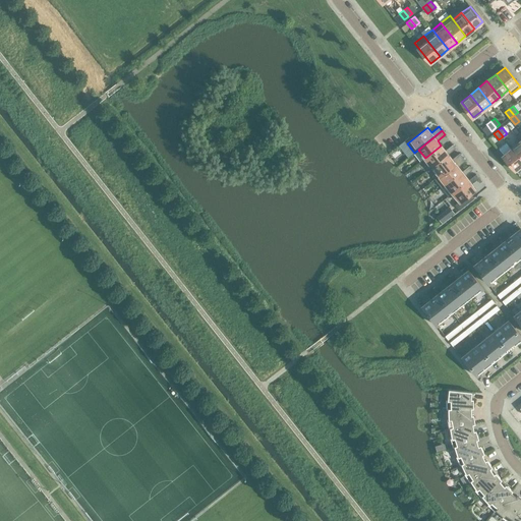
[(520,141),(520,140),(512,148),(520,159),(520,141)]
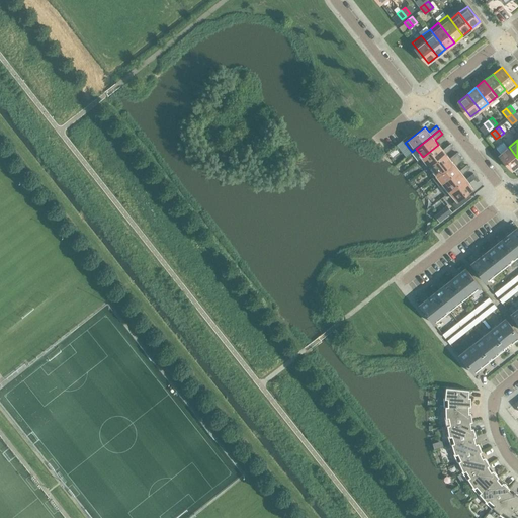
[(429,166),(445,153),(453,147),(450,143),(442,149),(438,145),(423,157),(429,166)]
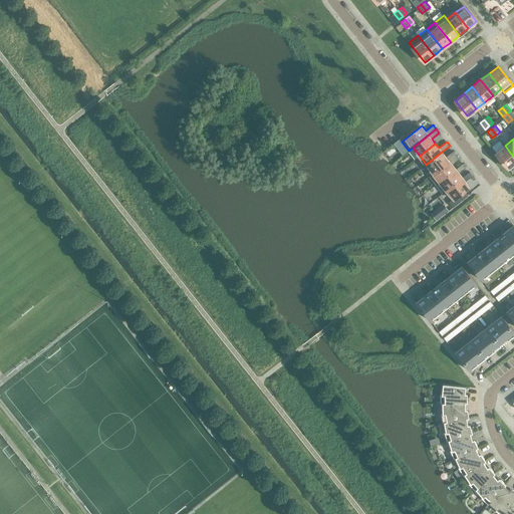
[(508,168),(513,163),(513,157),(505,146),(496,153),(508,168)]
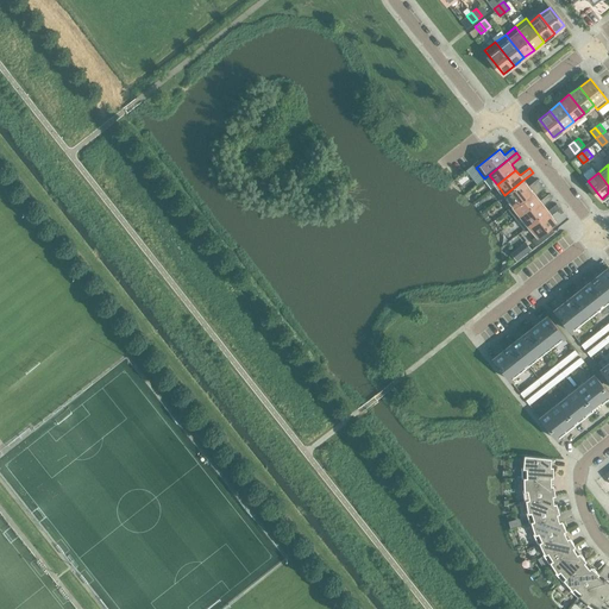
[(513,205),(541,182),(538,179),(528,186),(523,180),(504,195),(513,205)]
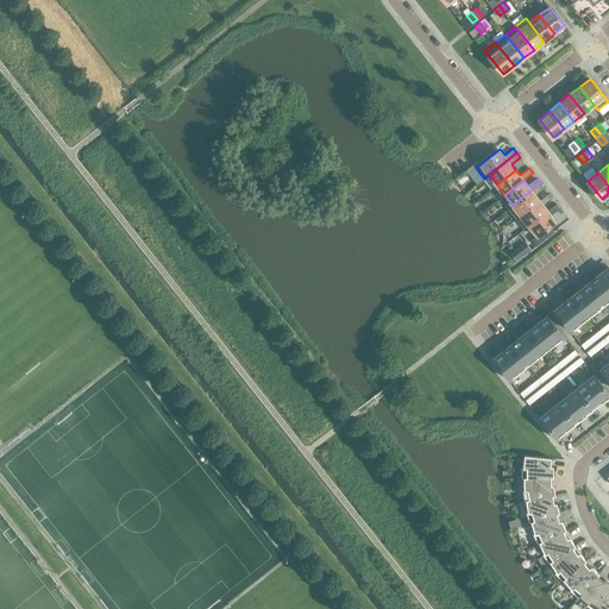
[(521,214),(539,200),(535,194),(545,187),(541,182),(513,205),(508,208),(516,219),(521,214)]
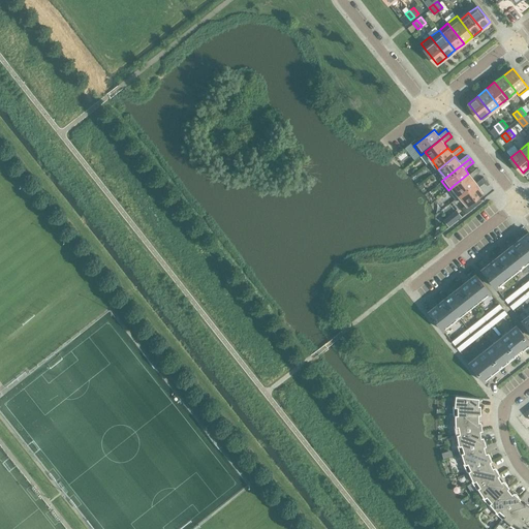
[(476,167),(468,174),(453,186),(459,195),(475,183),(471,178),(479,172),(476,167)]
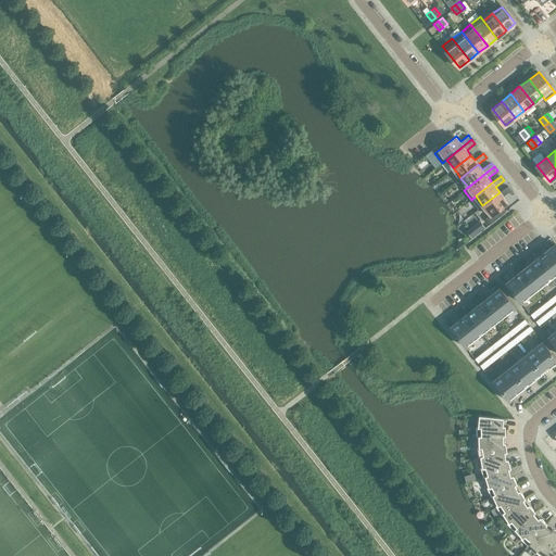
[(503,196),(512,189),(508,185),(500,192),(482,205),(490,214),(490,215),(502,205),(507,201),(503,196)]
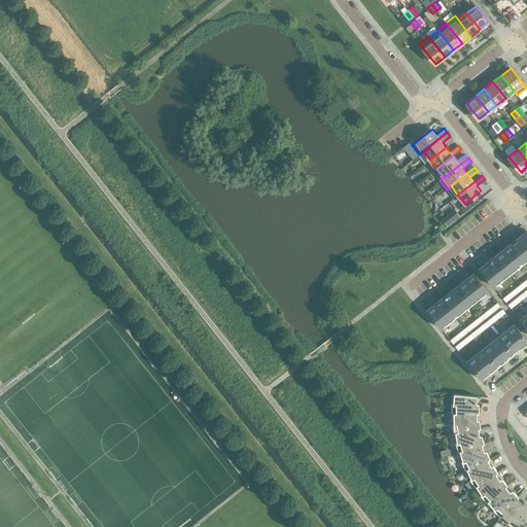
[(460,206),(464,212),(480,200),(476,195),(464,204),(464,203),(460,206)]
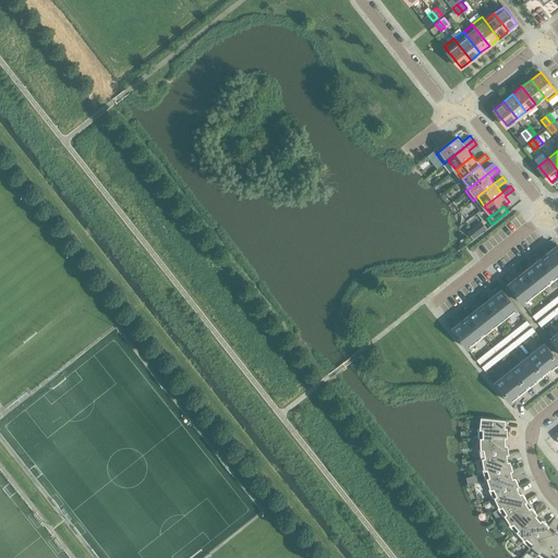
[(556,277),(557,275),(557,244),(541,257),(556,277)]
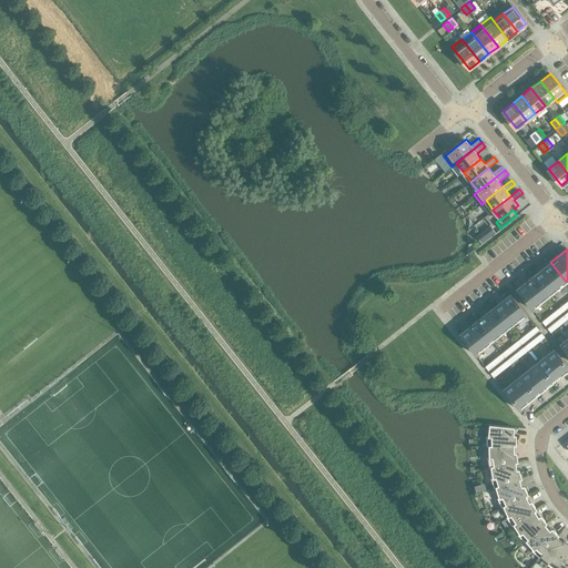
[(566,282),(550,262),(534,275),(549,295),(566,282)]
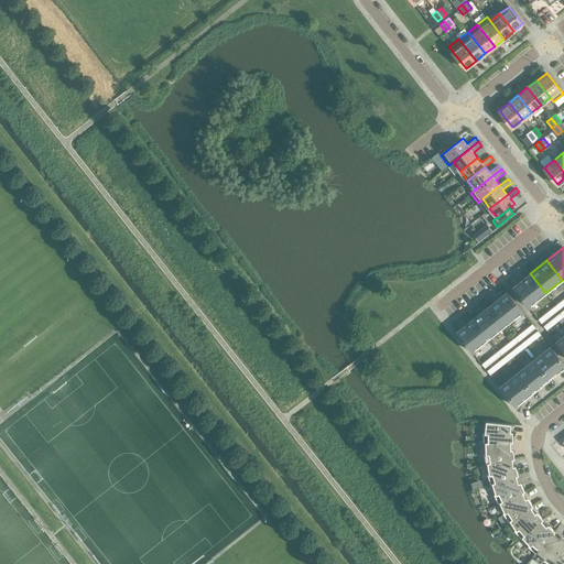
[(545,293),(530,273),(513,286),(529,306),(545,293)]
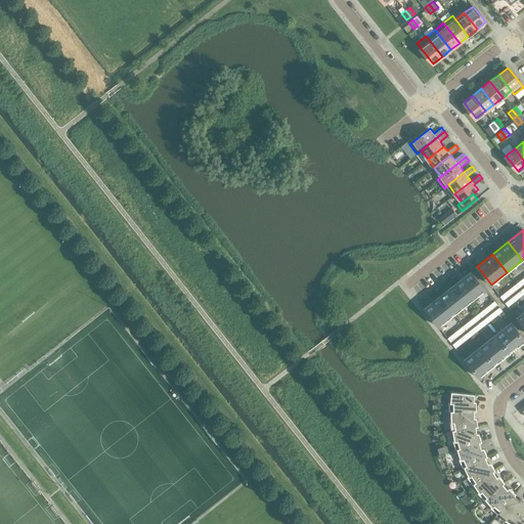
[(485,289),(471,270),(455,284),(470,301),(485,289)]
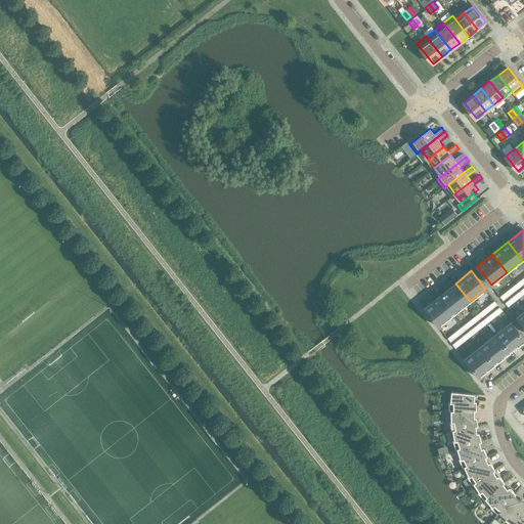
[(470,301),(455,284),(440,296),(454,314),(470,301)]
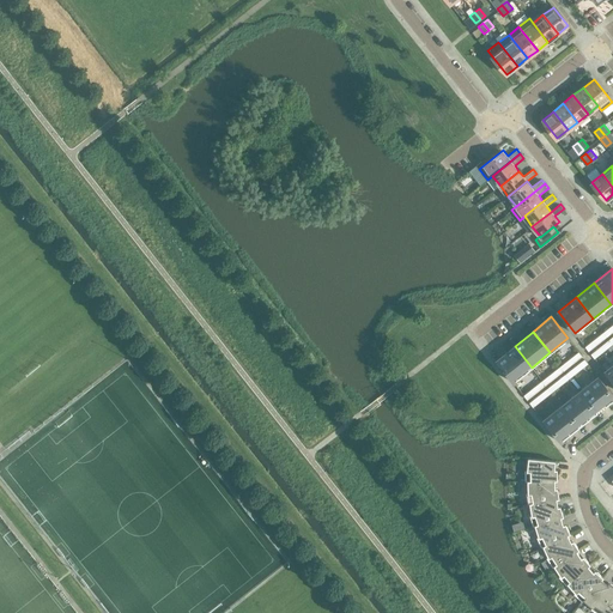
[(532,368),(515,346),(496,360),(514,382),(532,368)]
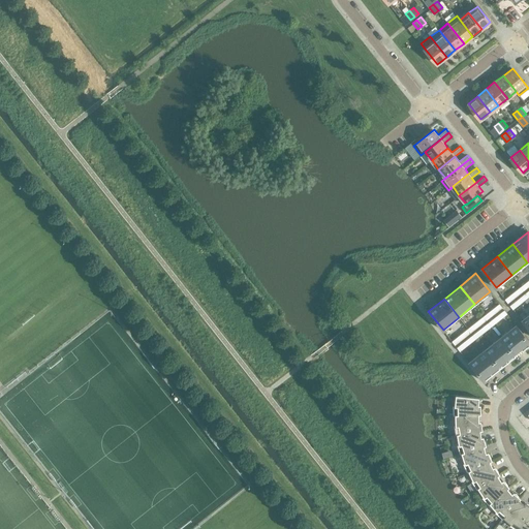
[(528,344),(528,340),(517,324),(500,337),(515,355),(528,344)]
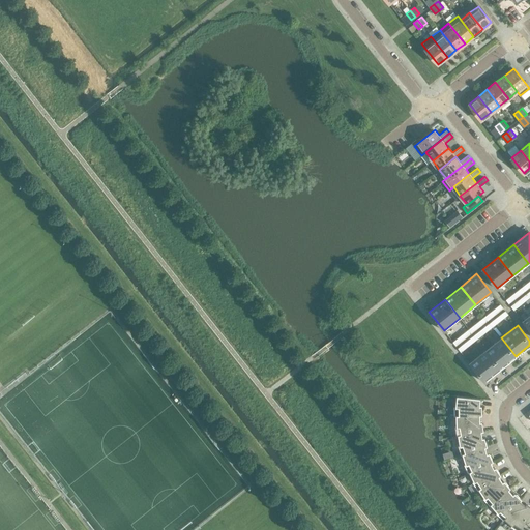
[(516,356),(501,337),(486,350),(500,369),(516,356)]
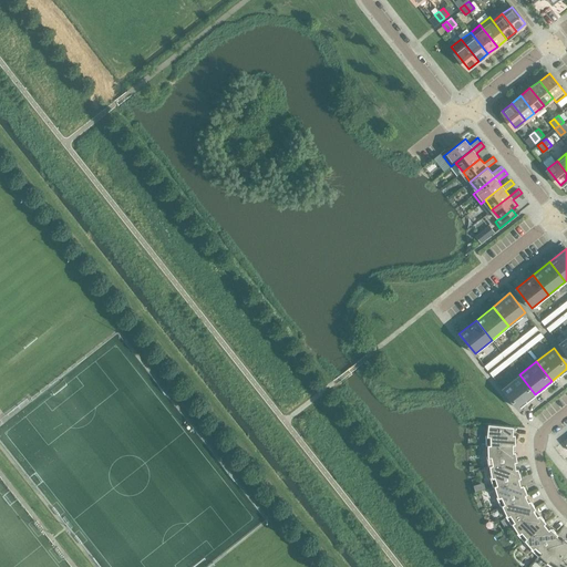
[(535,394),(519,374),(503,388),(518,408),(535,394)]
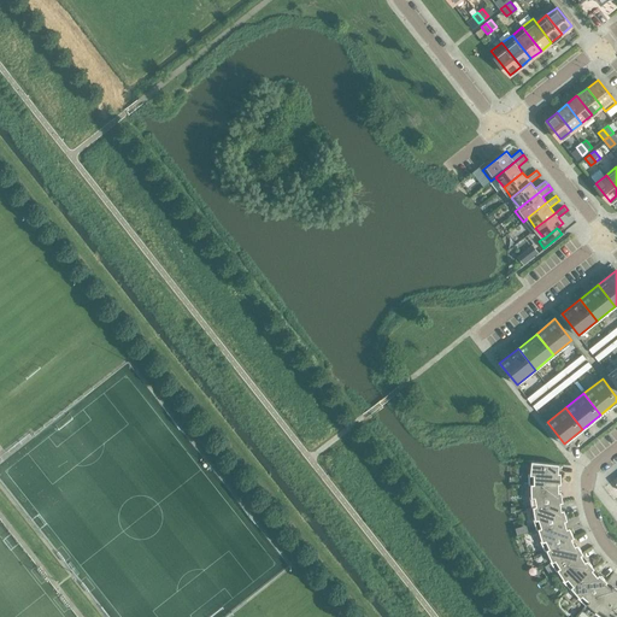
[(530,483),(558,483),(560,483),(560,471),(558,471),(559,463),(532,460),(530,472),(528,472),(529,483),(530,483)]
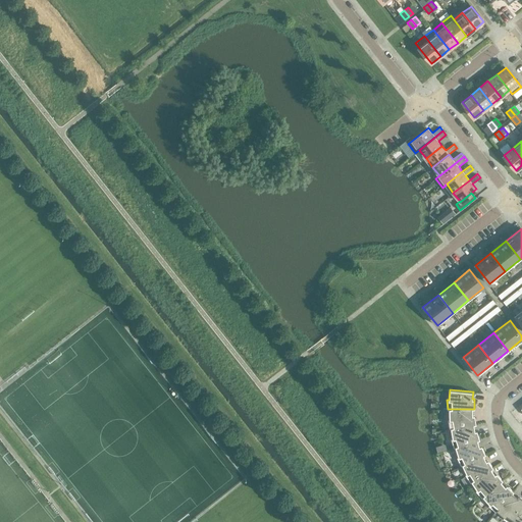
[(451,428),(474,424),(476,424),(474,415),(472,415),(472,409),(449,409),(449,419),(448,419),(450,428),(451,428)]
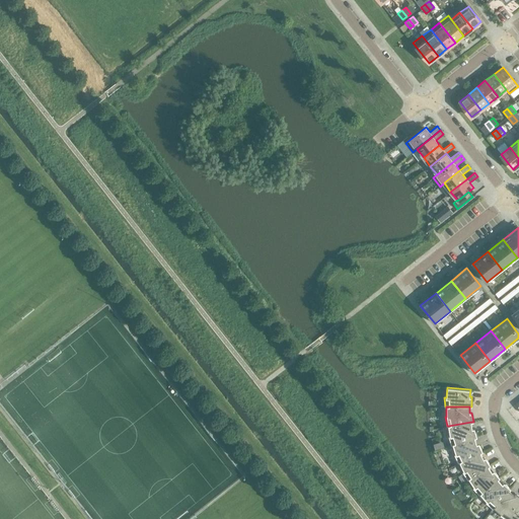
[(471,422),(448,426),(450,435),(448,436),(451,445),(452,444),(474,438),(477,437),(474,428),(472,429),(471,422)]
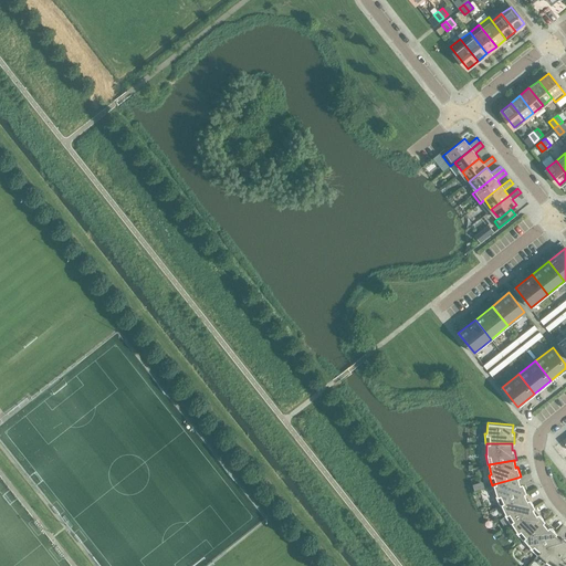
[(517,478),(493,484),(496,494),(495,495),(500,504),(501,504),(524,493),(526,492),(522,483),(520,484),(517,478)]
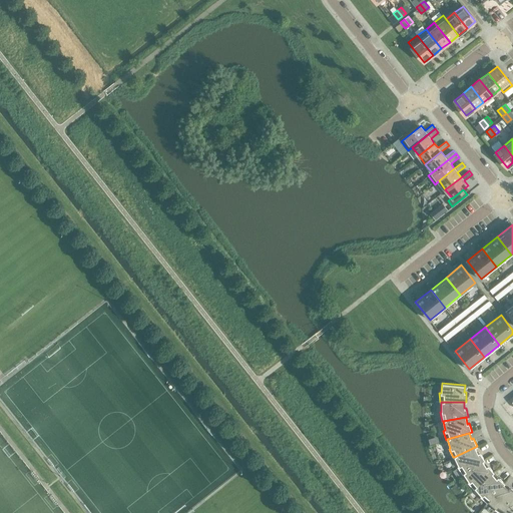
[(475,447),(454,457),(458,466),(457,466),(462,474),(463,473),(483,461),(485,460),(480,452),(478,453),(475,447)]
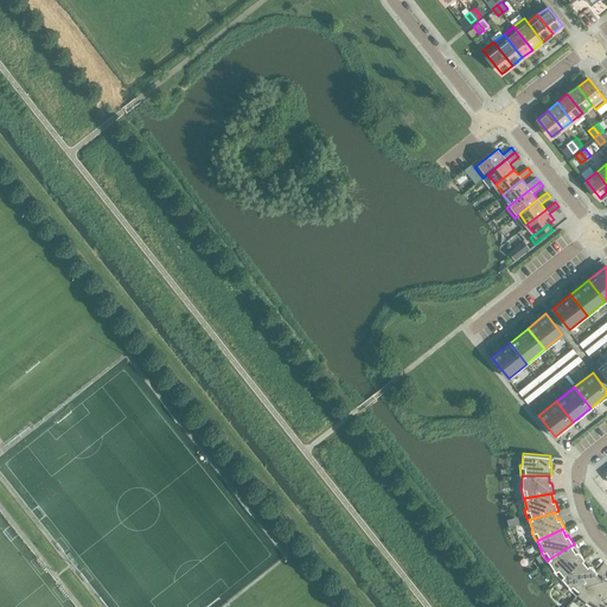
[(562,577),(582,560),(585,558),(577,550),(575,551),(572,545),(548,560),(555,569),(554,570),(561,579),(562,577)]
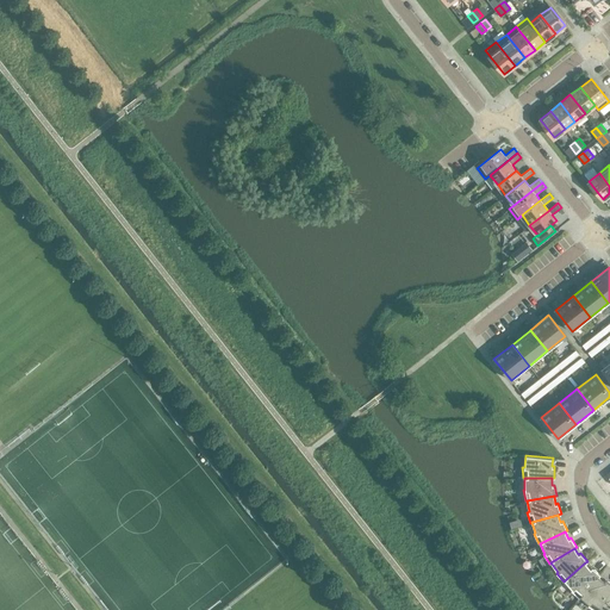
[(579,598),(580,597),(598,576),(601,574),(592,567),(590,568),(585,562),(565,580),(572,590),(571,590),(579,598)]
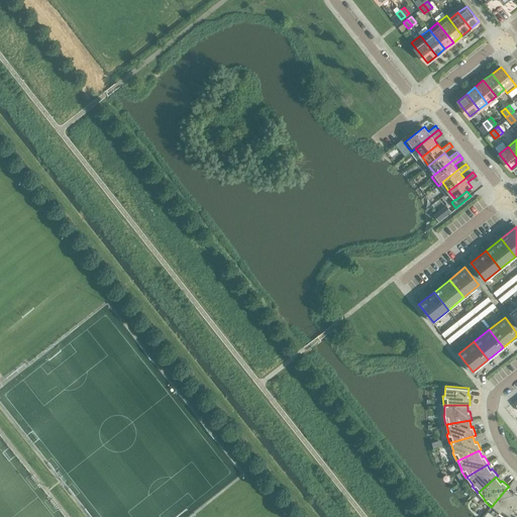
[(507,516),(516,501),(516,493),(513,491),(512,493),(507,488),(492,506),(499,512),(499,513),(504,516),(507,516)]
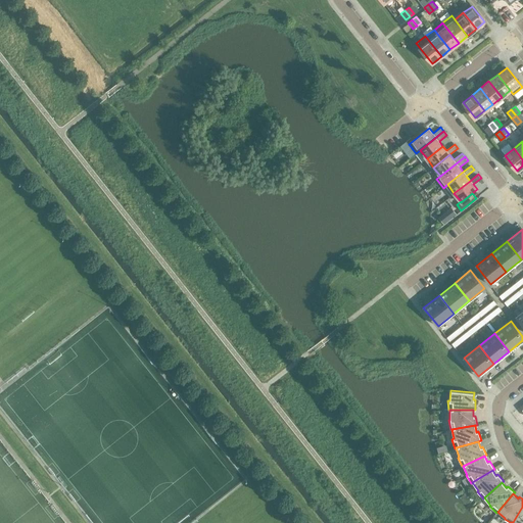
[(522,522),(522,507),(513,522),(522,522)]
